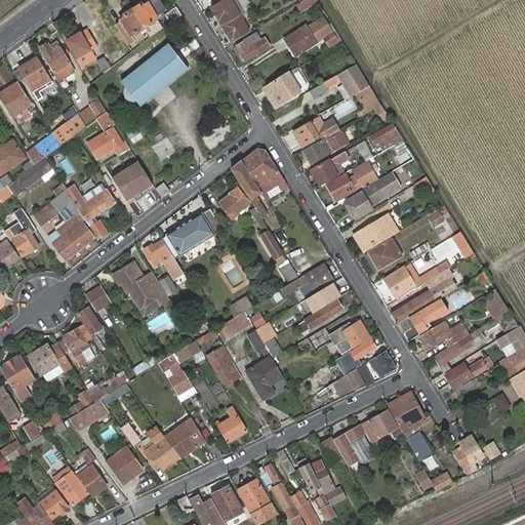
[(227,0),(211,10),(232,44),(249,34),(229,0),(227,0)]
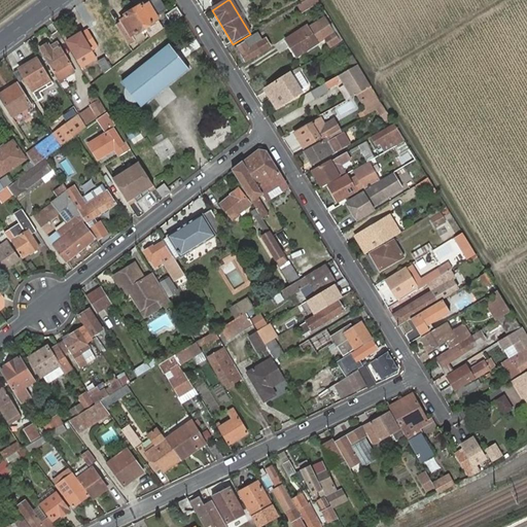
[(305,0),(302,2),(296,5),(300,12),(317,2),(315,0),(305,0)]
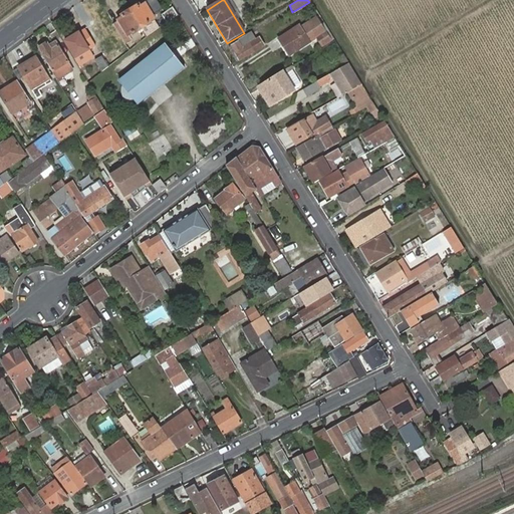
[(139,6),(131,11),(141,28),(149,23),(149,22),(154,18),(145,5),(140,8),(139,6)]
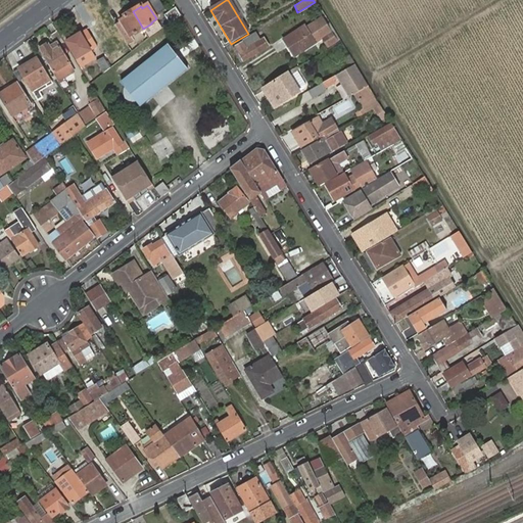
[(115,27),(103,7),(95,11),(107,32),(115,27)]
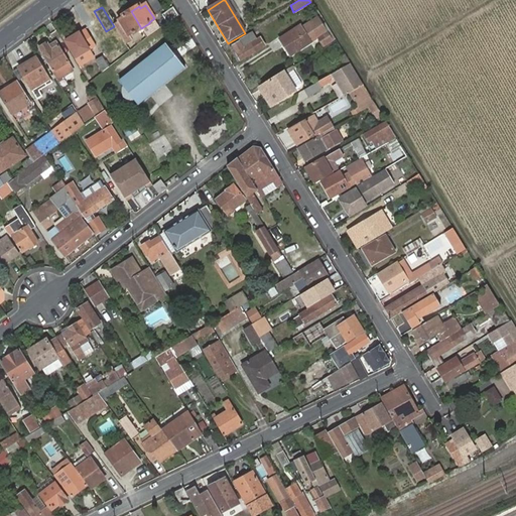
[(177,16),(172,8),(158,17),(162,25),(177,16)]
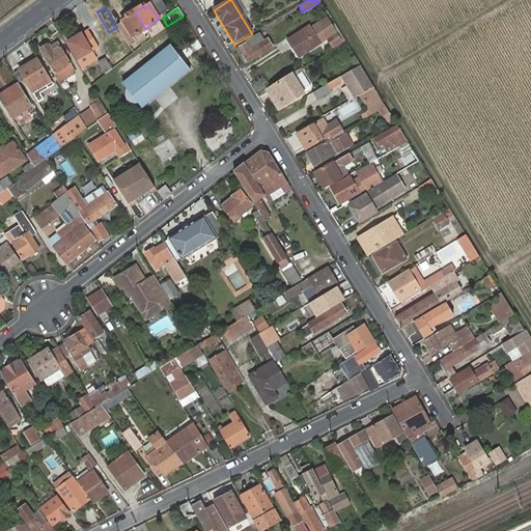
[(145,29),(135,11),(127,17),(128,19),(117,27),(129,47),(135,43),(137,45),(146,37),(142,31),(145,29)]
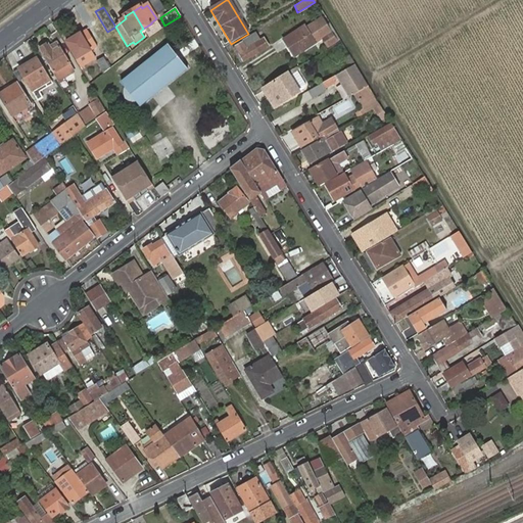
[(160,17),(155,20),(160,29),(164,26),(160,17)]
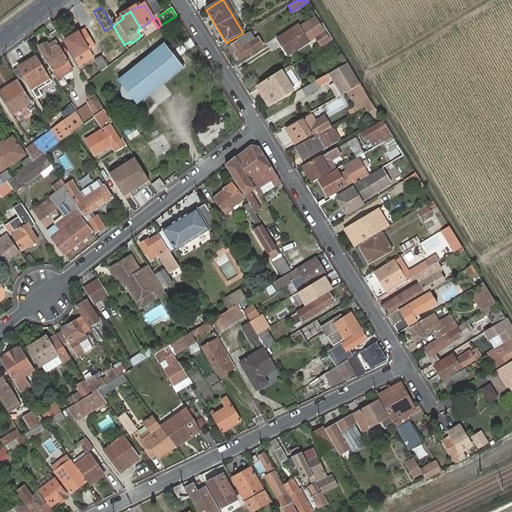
[(297,26),(277,38),(287,54),(315,37),(321,46),(330,40),(316,18),(299,28),(297,26)]
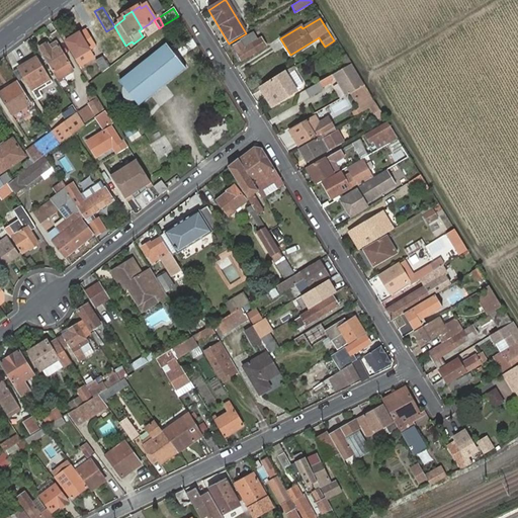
[(78,57),(89,51),(79,34),(72,37),(71,37),(66,40),(66,41),(64,42),(77,63),(80,61),(78,57)]
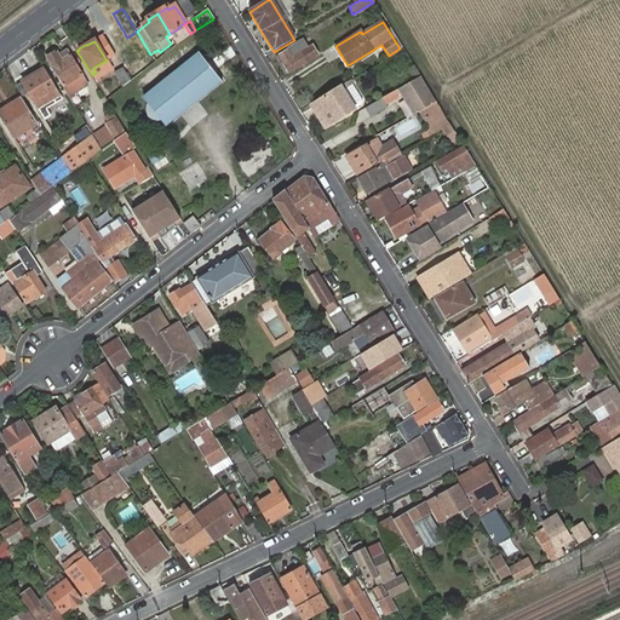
[(303,42),(297,46),(302,53),(306,50),(303,42)]
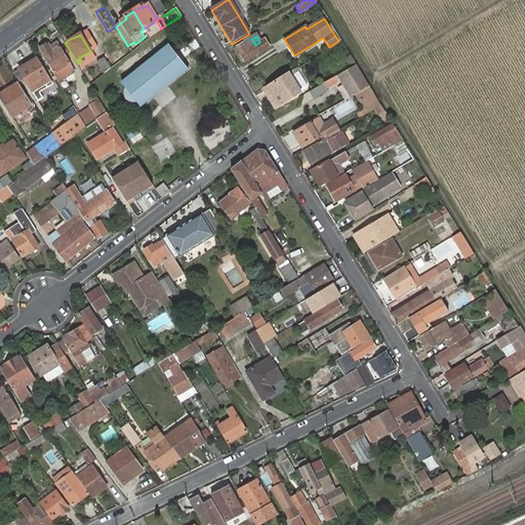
[(255,45),(251,39),(237,48),(245,62),(270,47),(264,39),(259,42),(255,45)]
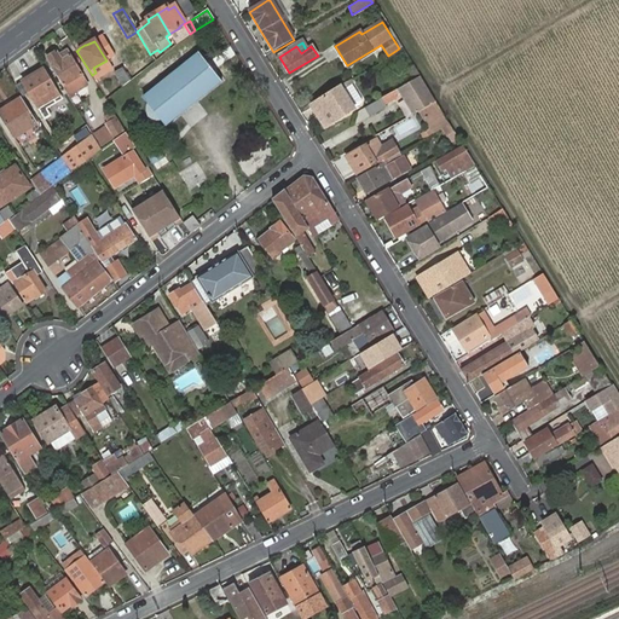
[(56,52),(46,58),(71,99),(76,96),(75,94),(87,86),(69,56),(61,61),(56,52)]
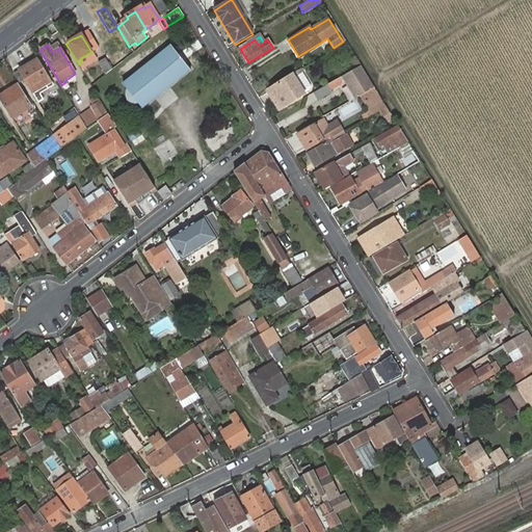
[(141,108),(190,70),(170,46),(123,84),(128,91),(127,92),(127,95),(127,96),(127,98),(128,99),(129,101),(130,101),(132,102),(134,102),(136,102),(137,102),(141,108)]
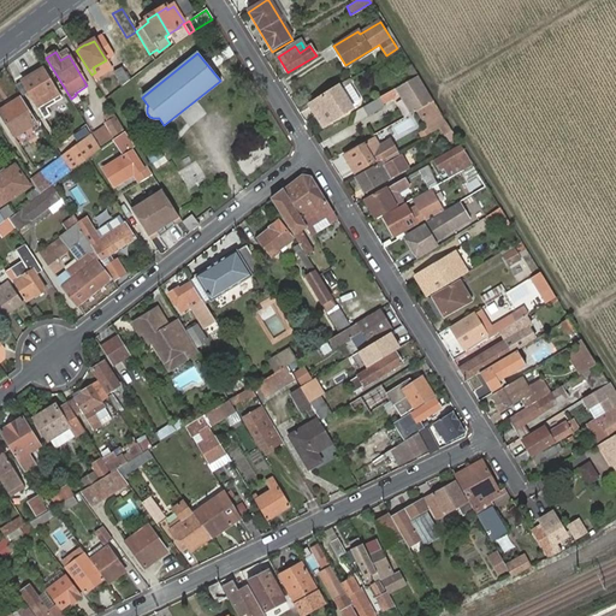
[(122,86),(140,72),(154,61),(150,57),(136,66),(125,73),(123,72),(116,76),(122,86)]
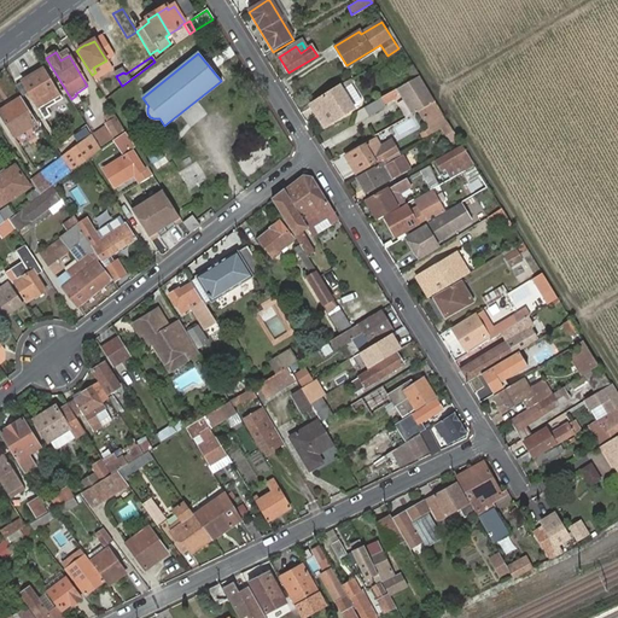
[(110,66),(106,60),(93,68),(95,73),(97,75),(110,66)]
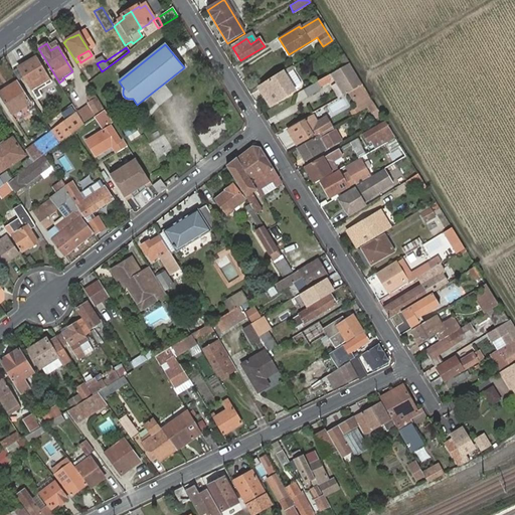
[(347,62),(349,61),(343,51),(338,54),(343,64),(347,62)]
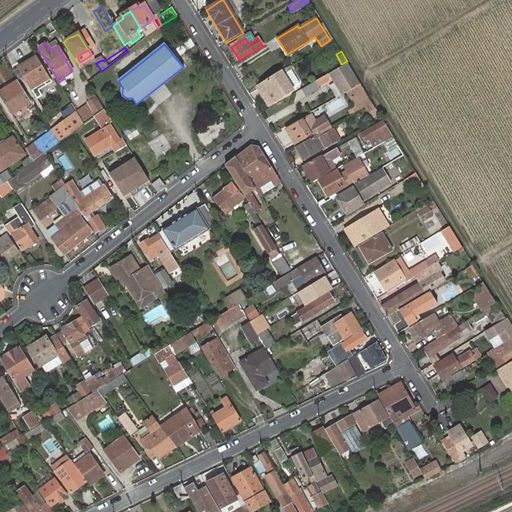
[(52,82),(36,57),(18,68),(36,98),(41,95),(39,91),(52,82)]
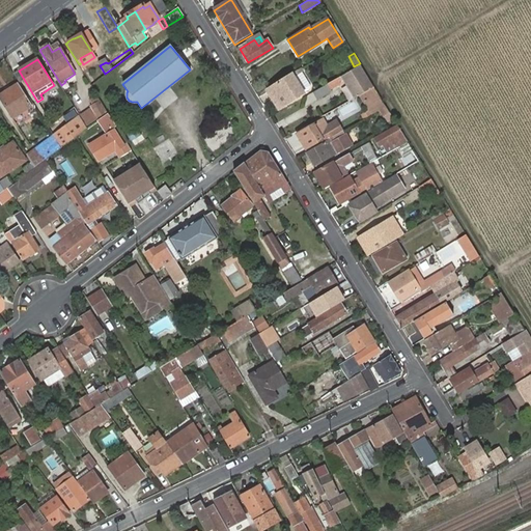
[(358,93),(371,85),(358,64),(354,66),(312,92),(317,101),(331,91),(330,90),(340,83),(338,81),(342,79),(350,90),(353,88),(356,94),(358,93)]
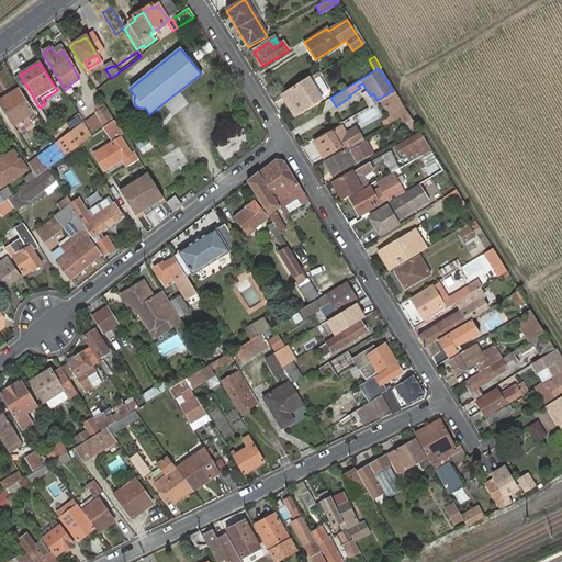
[(299,114),(323,99),(317,90),(324,86),(316,75),(310,78),(311,80),(283,98),(289,107),(292,103),(299,114)]
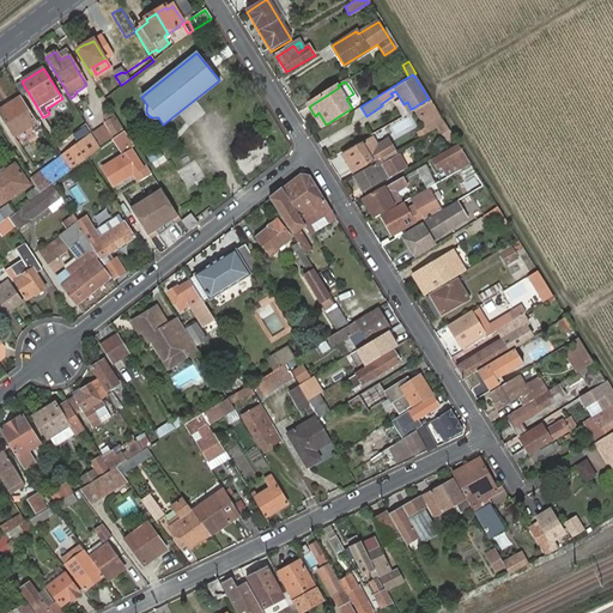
[(0,109),(0,114),(13,137),(34,123),(18,98),(0,109)]
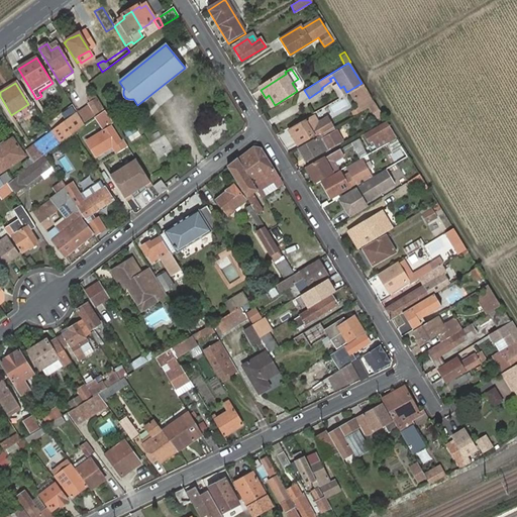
[(39,92),(41,96),(55,88),(53,83),(39,92)]
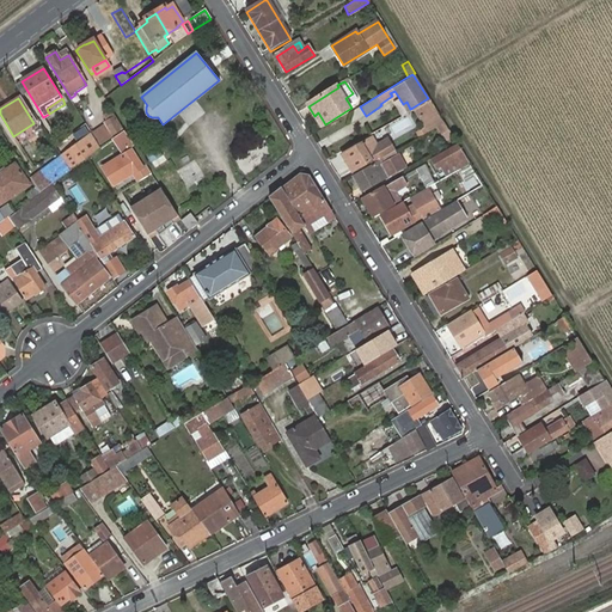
[(428,98),(412,108),(426,130),(441,121),(428,98)]
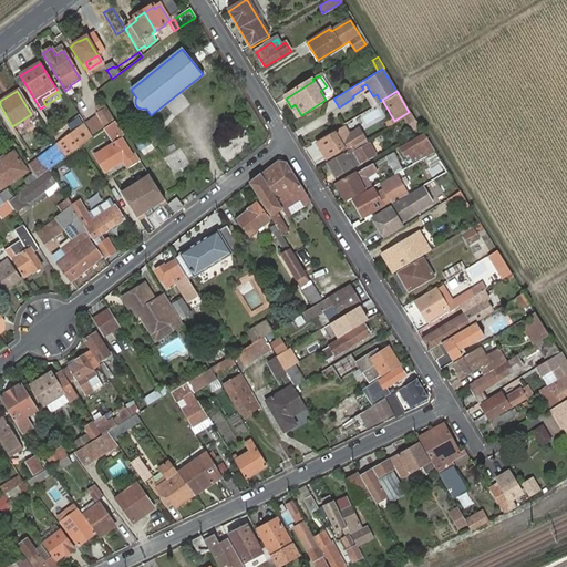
[(100,114),(99,115),(105,125),(112,121),(102,104),(96,107),(100,114)]
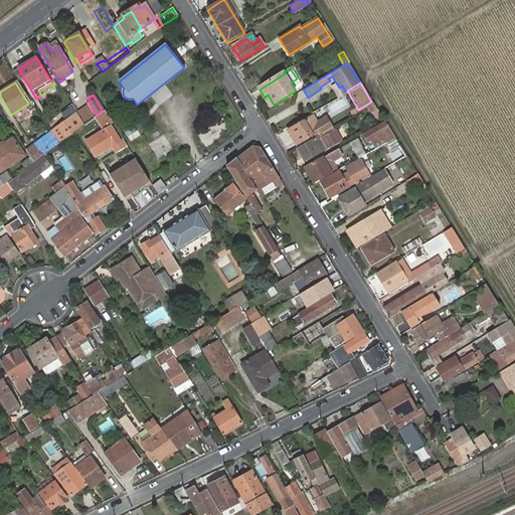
[(268,95),(265,98),(271,107),(274,105),(268,95)]
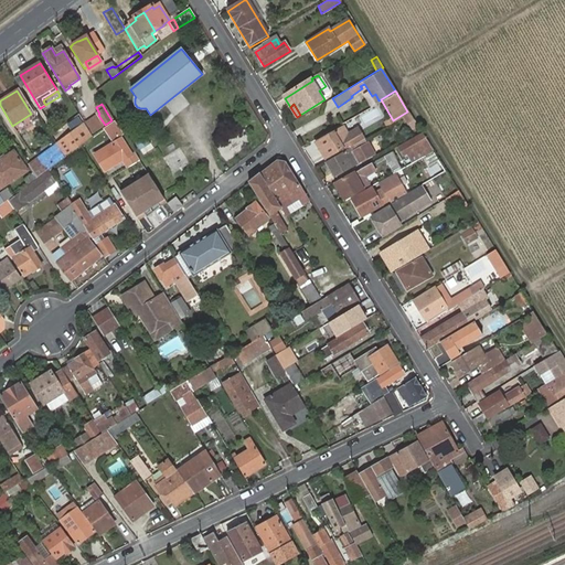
[(98,115),(86,123),(93,132),(105,125),(98,115)]
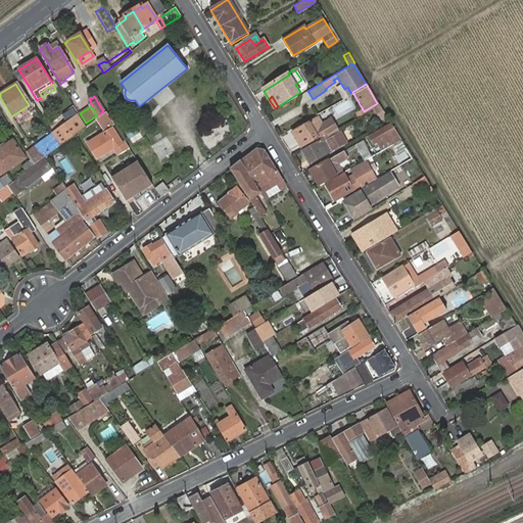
[(106,113),(89,125),(95,134),(101,130),(102,132),(113,125),(106,113)]
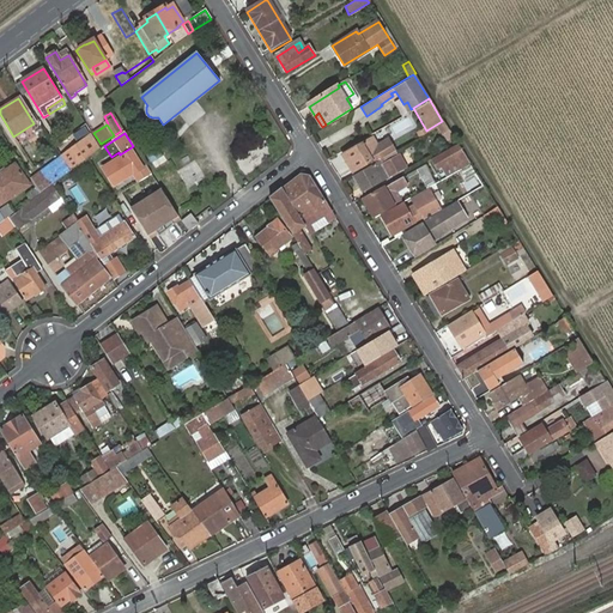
[(371,164),(388,155),(394,150),(386,137),(376,144),(370,134),(339,153),(346,163),(353,175),(371,164)]
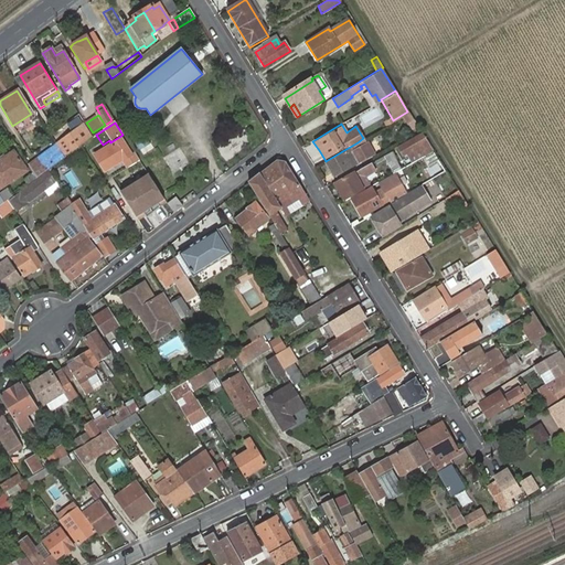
[(84,125),(56,146),(64,158),(81,146),(92,137),(84,125)]
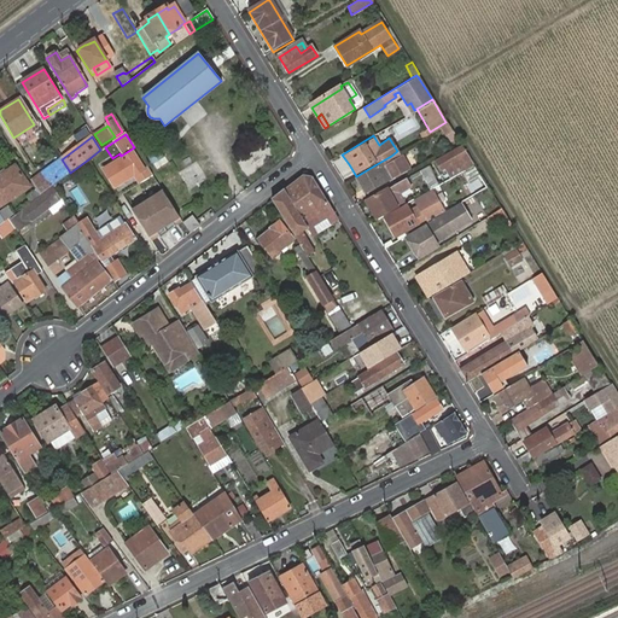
[(244,176),(257,172),(252,157),(263,153),(258,139),(233,147),(244,176)]
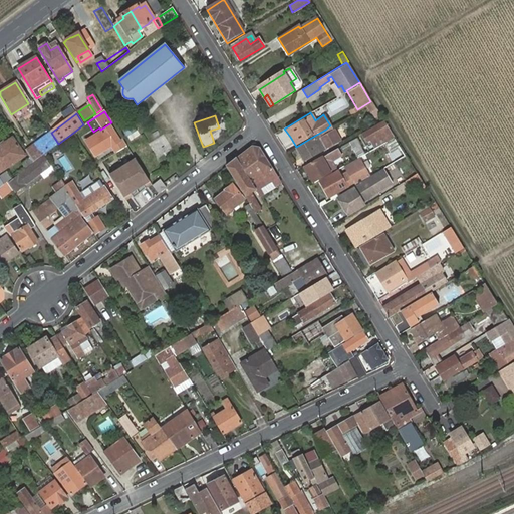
[(361,133),(370,147),(392,134),(382,118),(361,133)]
